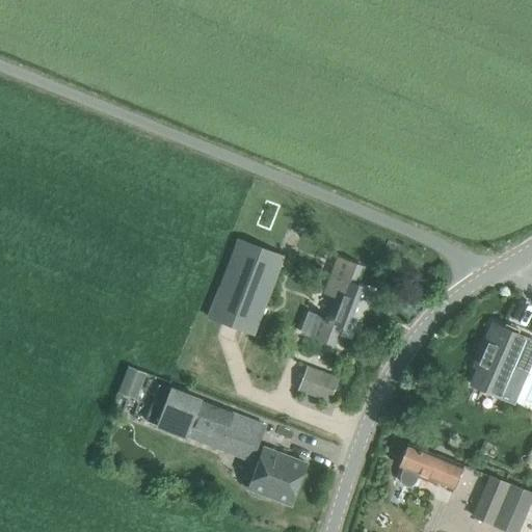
[(204,320),(254,338),(283,258),(236,239),(204,320)]
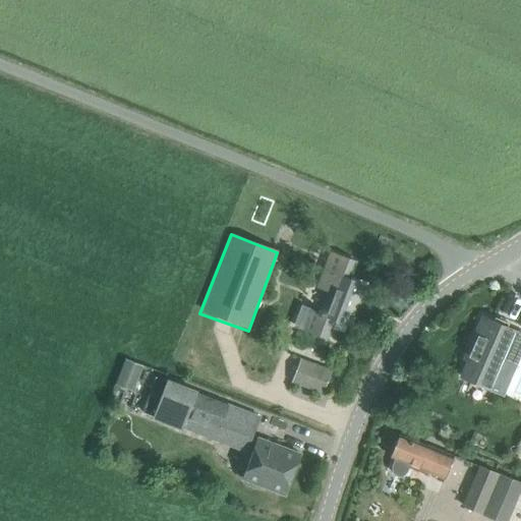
[(325,338),(332,319),(348,325),(363,284),(347,278),(353,261),(332,253),(326,270),(323,269),(316,287),(330,292),(322,311),(317,310),(317,311),(304,307),(297,328),(325,338)]
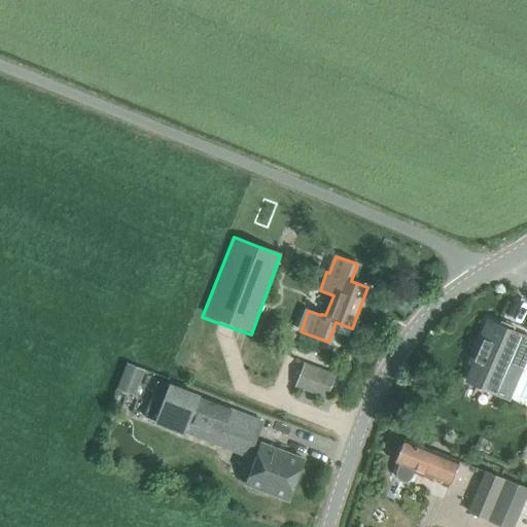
[(473,364),(466,381),(507,399),(526,355),(526,338),(512,331),(498,325),(493,323),(493,322),(491,321),(491,322),(488,321),(473,355),(479,357),(475,365),(473,364)]
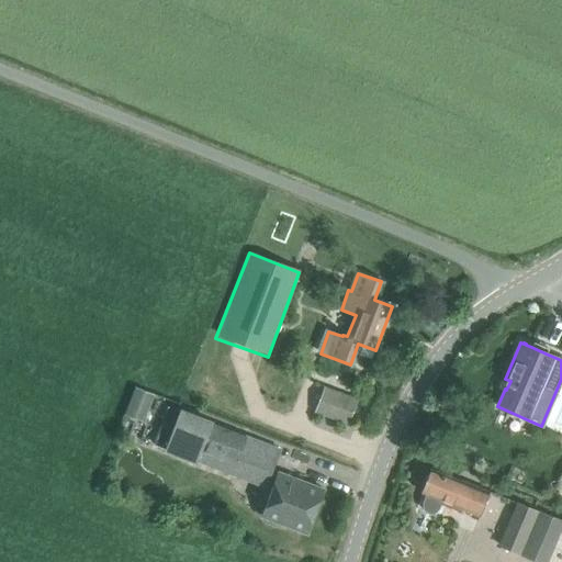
[(124,414),(124,415),(142,422),(154,394),(135,388),(124,414)]
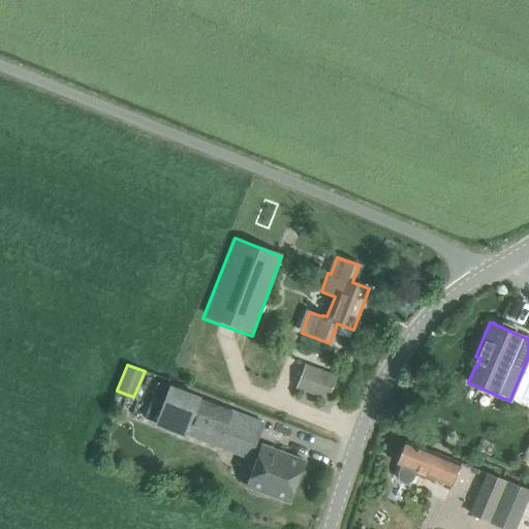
[(297,387),(328,400),(336,376),(305,365),(297,387)]
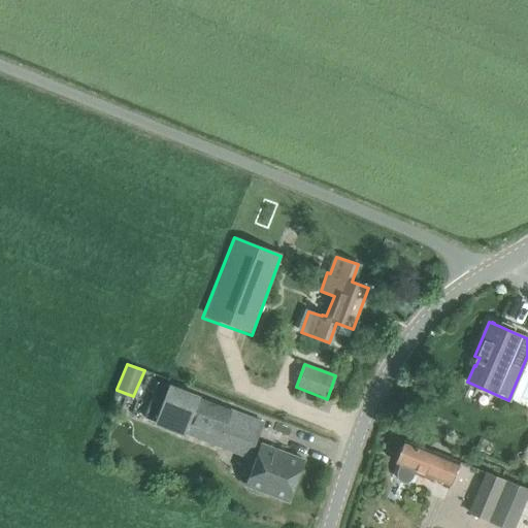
[(259,424),(230,411),(160,385),(146,417),(147,421),(159,425),(183,433),(216,447),(221,433),(252,444),(259,424)]
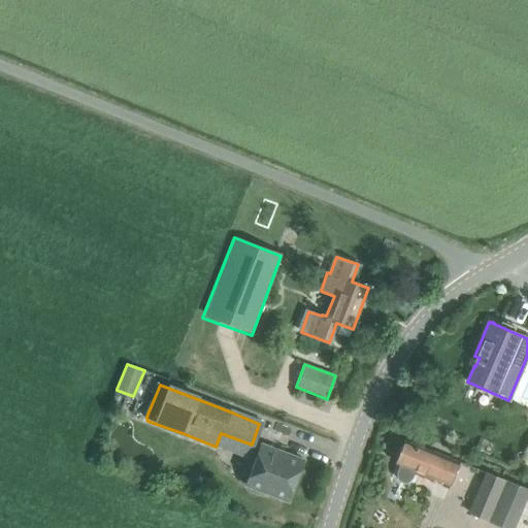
[(433,480),(450,487),(459,462),(433,451),(431,453),(403,442),(396,462),(399,463),(396,471),(395,475),(396,480),(403,483),(407,482),(410,477),(411,473),(432,482),(433,480)]
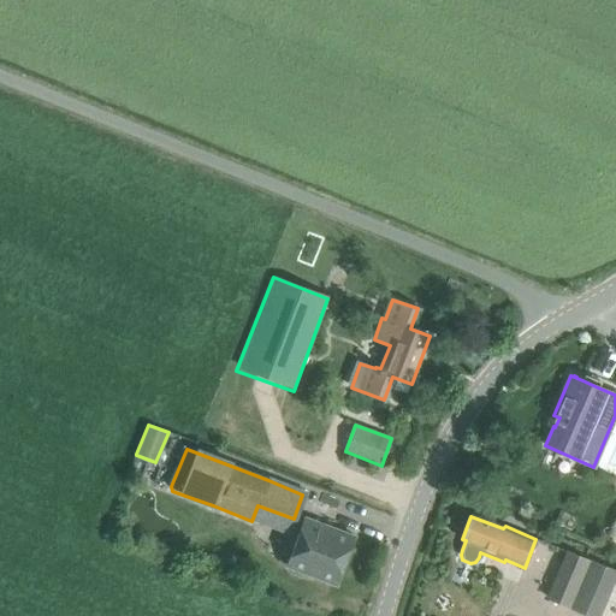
[(286,567),(336,585),(354,537),(307,520),(301,534),(298,534),(286,567)]
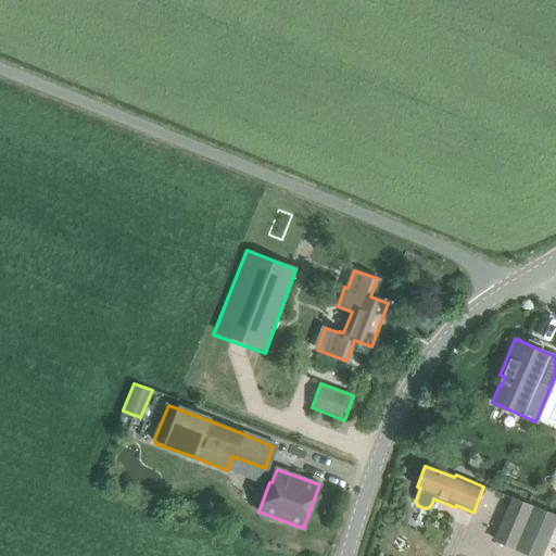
[(541,555),(555,520),(555,518),(512,498),(492,541),(523,555),(541,555)]
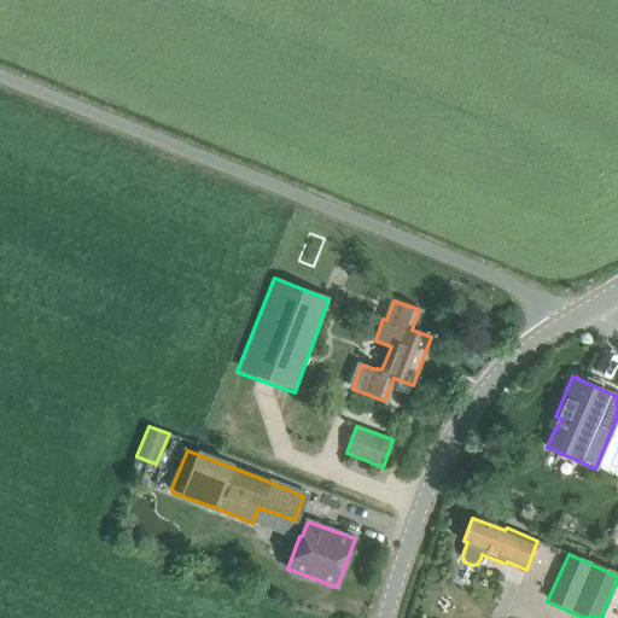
All buildings are outlined.
